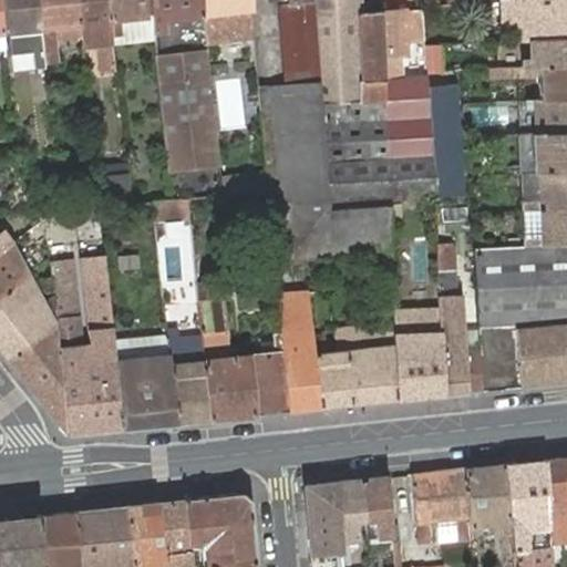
[(38,0),(4,0),(8,31),(9,47),(34,44),(35,59),(44,58),(43,49),(38,0)]
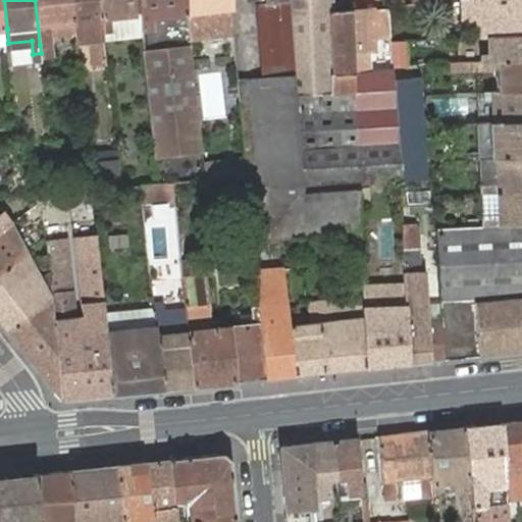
[(35,0),(40,45),(41,53),(41,58),(52,56),(50,34),(49,23),(73,21),(70,0),(35,0)]
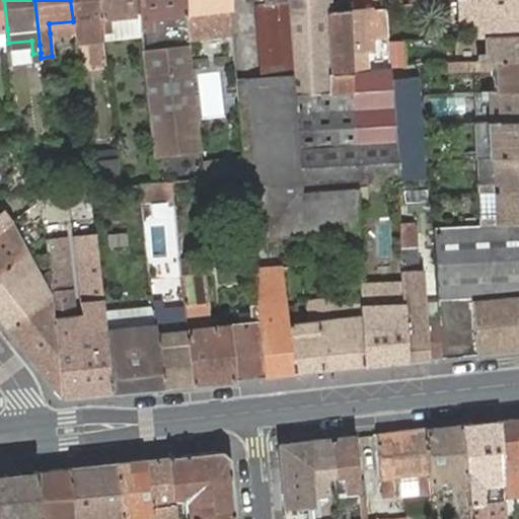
[(105,65),(102,38),(102,31),(98,0),(70,0),(73,21),(74,31),(75,41),(89,40),(92,66),(105,65)]
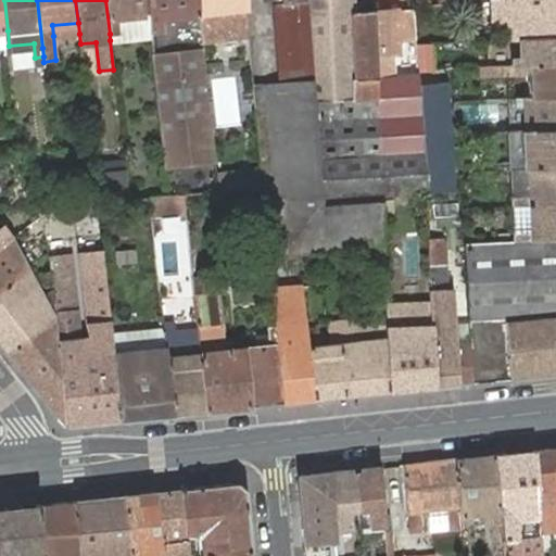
[(141,0),(105,0),(110,34),(118,33),(116,16),(143,14),(141,0)]
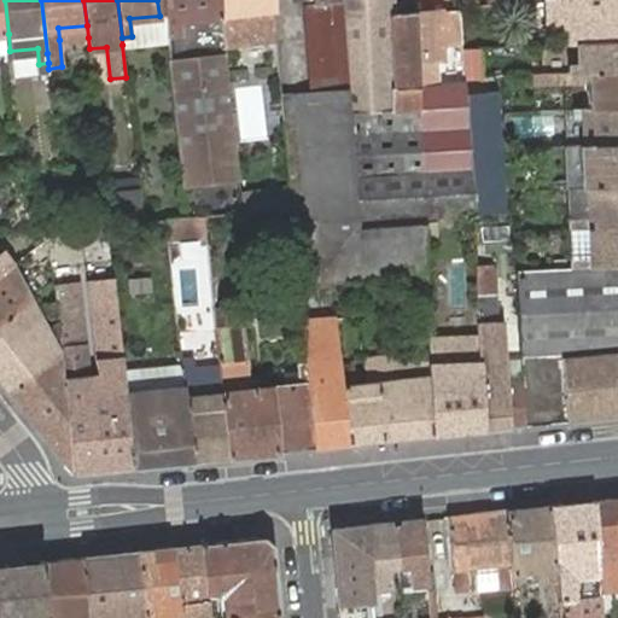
[(217,0),(162,0),(168,40),(168,44),(175,42),(174,33),(180,31),(180,21),(220,16),(217,0)]
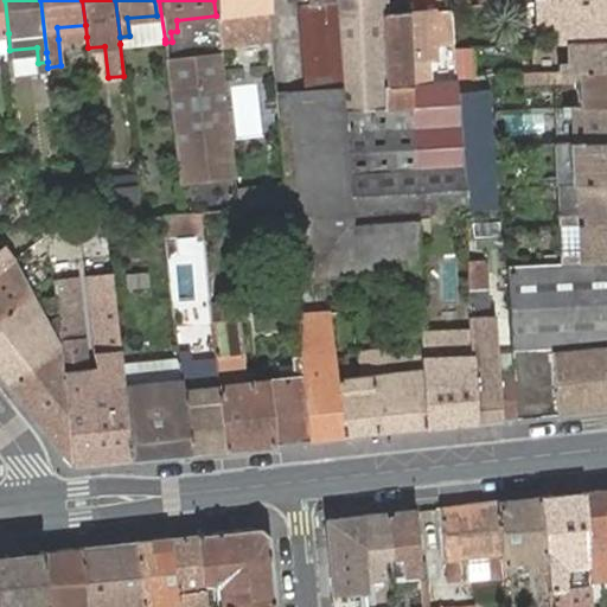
[(238,11),(268,7),(267,0),(213,0),(216,16),(217,26),(240,23),(238,11)]
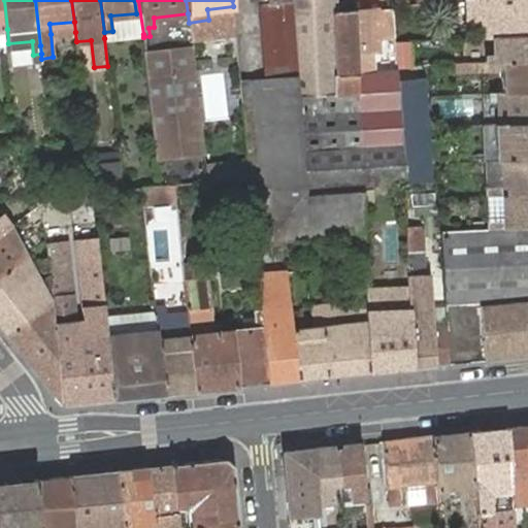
[(265,242),(290,241),(364,235),(363,210),(362,185),(361,147),(302,152),(296,77),(290,0),(265,2),(269,65),(271,78),(251,80),(265,242)]
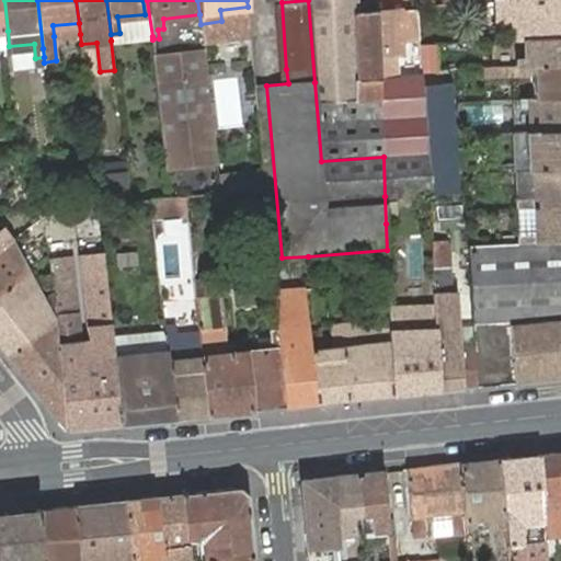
[(308,0),(315,82),(321,161),(384,157),(379,79),(379,78),(359,79),(356,12),(355,0),(308,0)]
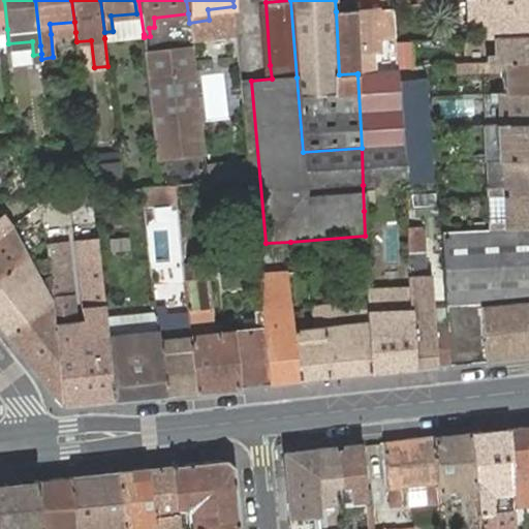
[(528,35),(528,0),(467,0),(469,21),(494,20),(494,37),(528,35)]
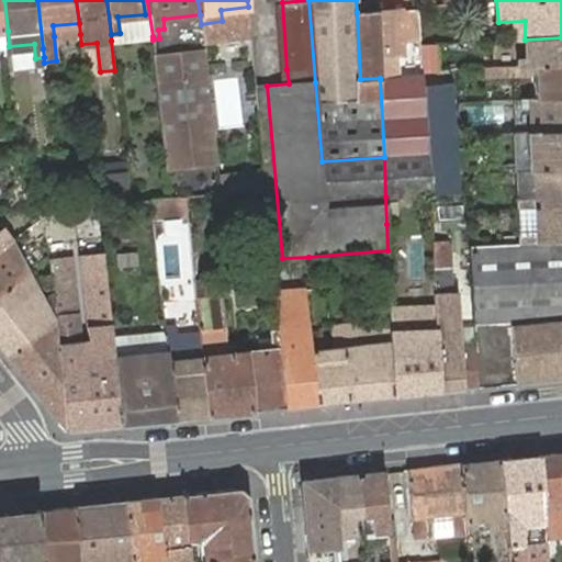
[(251,38),(248,7),(221,10),(222,21),(201,24),(203,43),(251,38)]
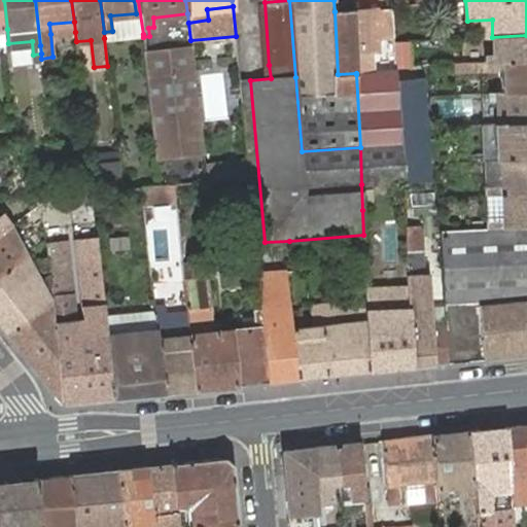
[(377,8),(355,10),(358,74),(373,72),(393,70),(393,64),(373,66),(372,51),(379,51),(379,40),(394,39),(392,8),(377,9),(377,8)]
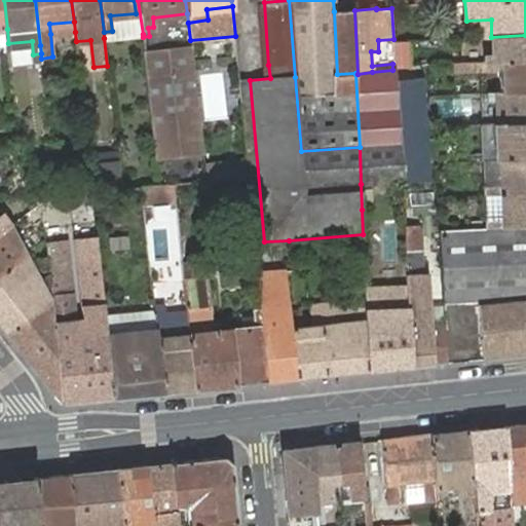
[(355,73),(355,74),(358,74),(354,10),(334,11),(337,74),(355,73)]
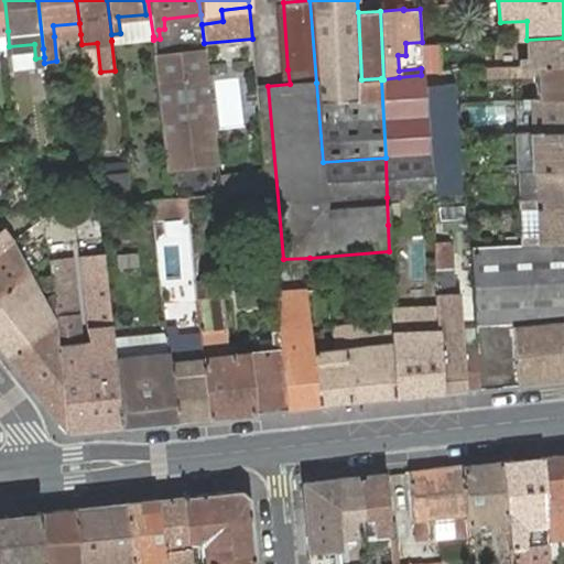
[(111,34),(111,41),(148,38),(145,14),(118,17),(120,33),(111,34)]
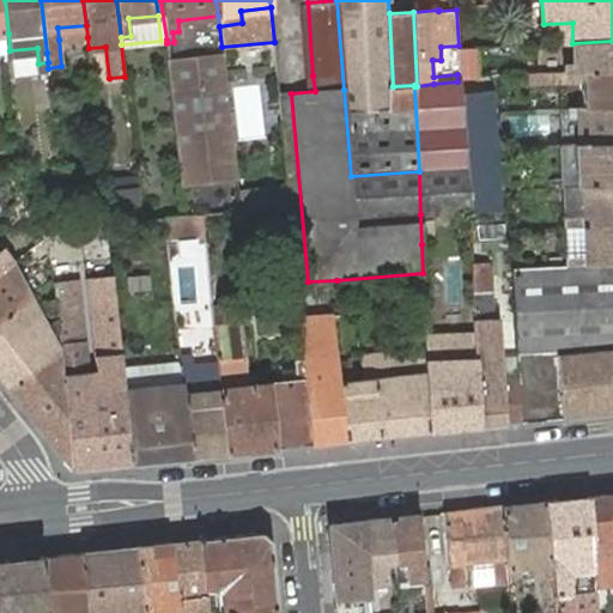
[(58,28),(59,40),(87,37),(86,25),(58,28)]
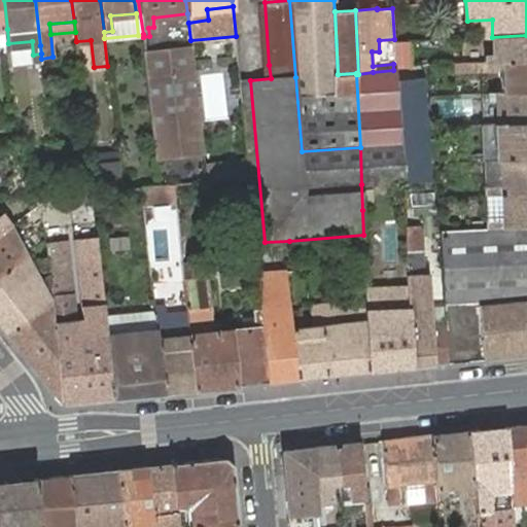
[(526,61),(526,35),(492,37),(493,57),(473,57),(475,63),(485,63),(500,63),(526,61)]
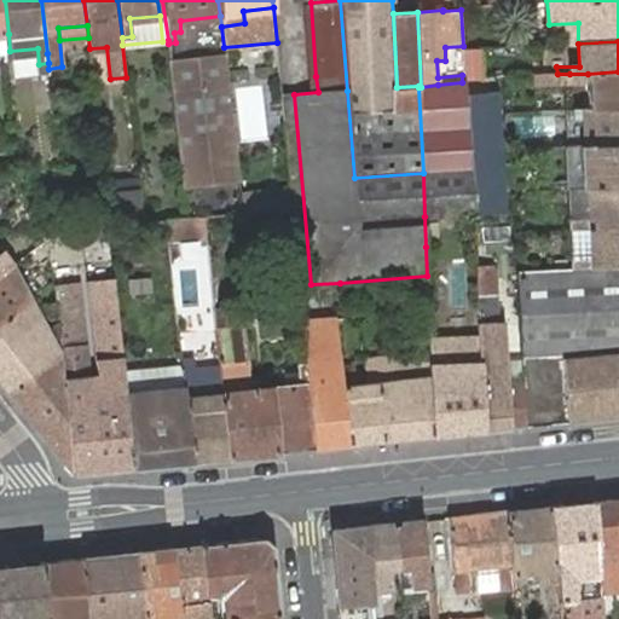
[(480,48),(463,50),(464,82),(466,82),(481,79),(480,48)]
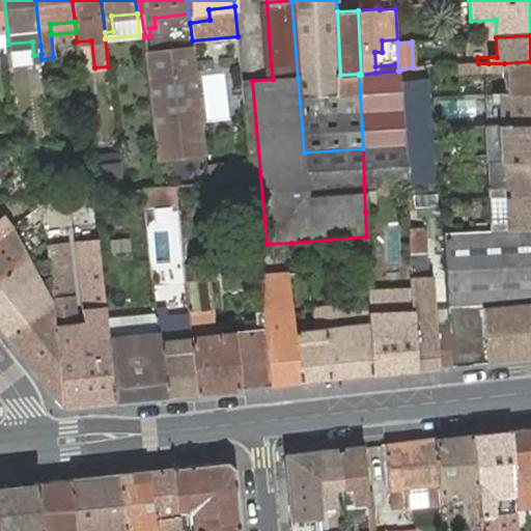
[(157,157),(203,151),(193,47),(145,52),(157,157)]
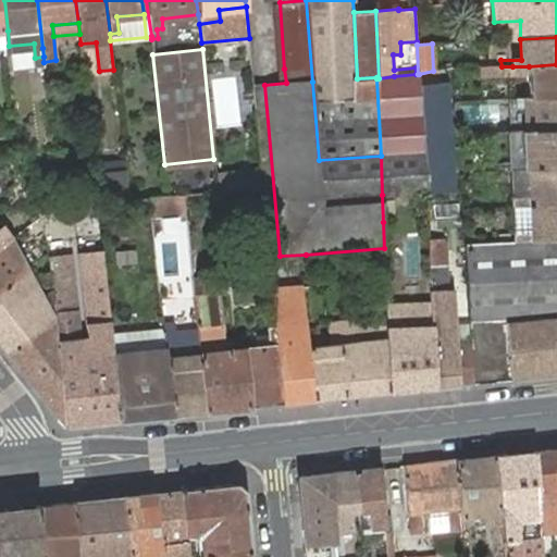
[(478,56),(478,67),(480,67),(502,66),(500,60),(500,54),(478,56)]
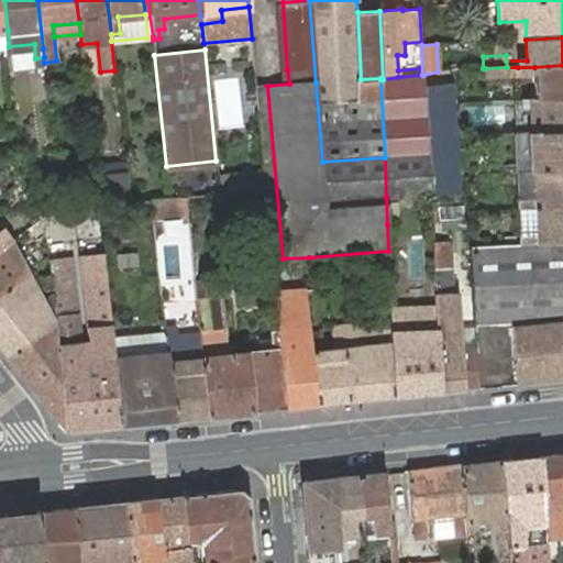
[(562,98),(562,65),(534,67),(518,67),(507,67),(485,68),(485,78),(530,77),(534,73),(541,73),(541,83),(536,83),(536,99),(562,98)]
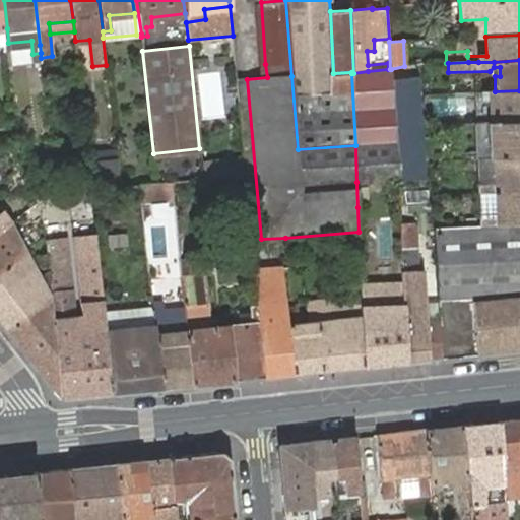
[(355,145),(356,182),(397,180),(425,178),(417,78),(392,79),(391,69),(390,69),(388,69),(368,71),(353,73),(351,73),(355,145)]
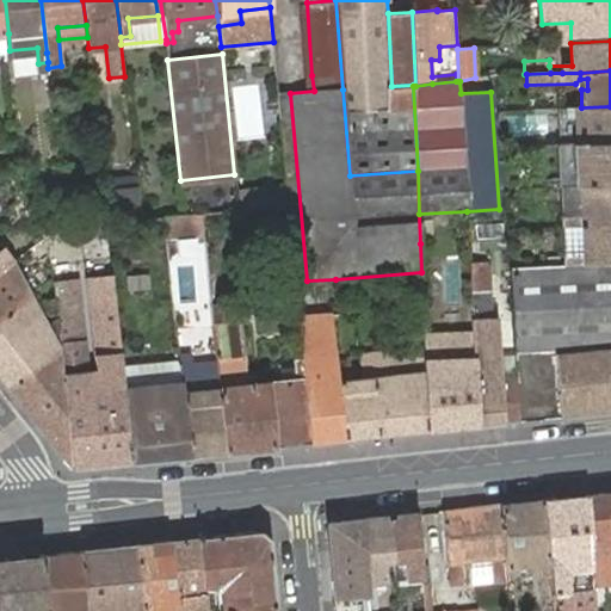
[(610,142),(610,106),(581,107),(565,109),(566,115),(576,115),(578,143),(610,142)]
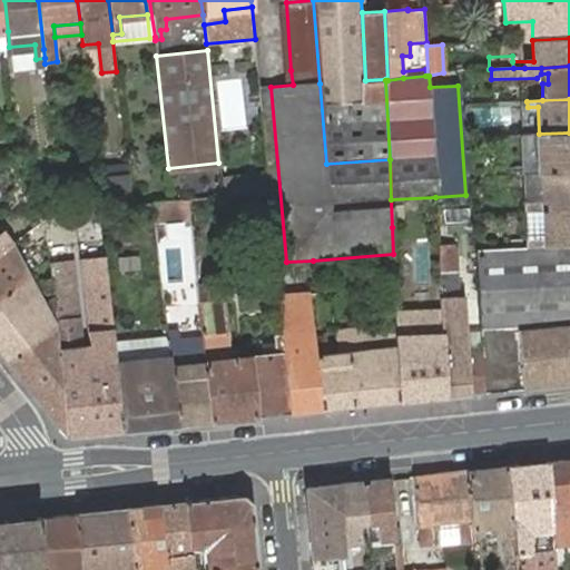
[(527,101),(520,101),(521,136),(536,135),(539,134),(538,107),(528,107),(527,101)]
